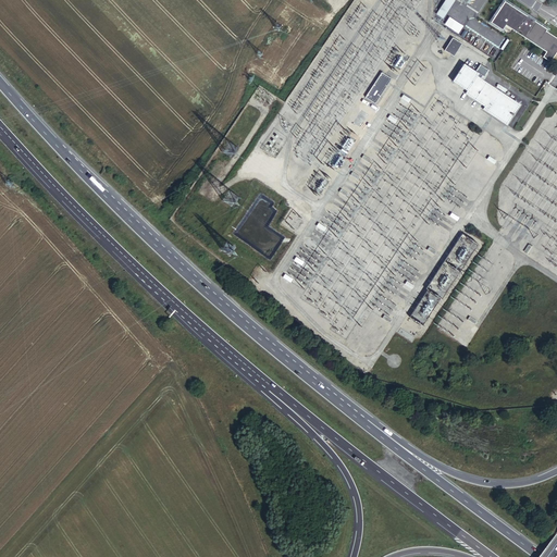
[(444,16),(449,0),(442,0),(436,14),(444,16)]
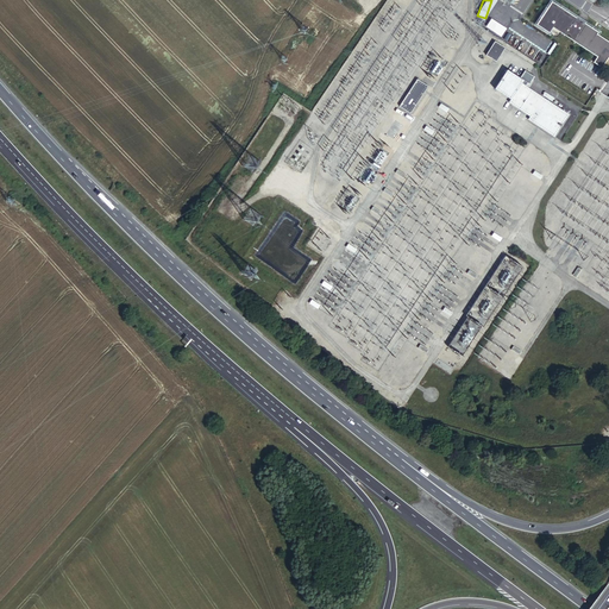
[(579,17),(552,0),(538,23),(551,31),(554,26),(591,50),(598,55),(595,61),(603,66),(608,56),(608,39),(598,32),(600,30),(586,22),(579,17)]
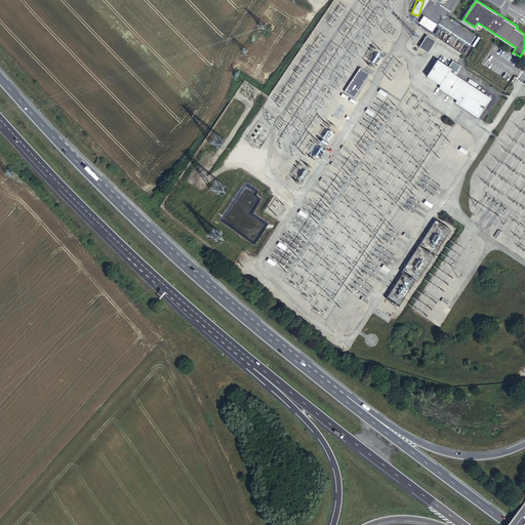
[(436,40),(427,35),(419,46),(429,52),(436,40)]
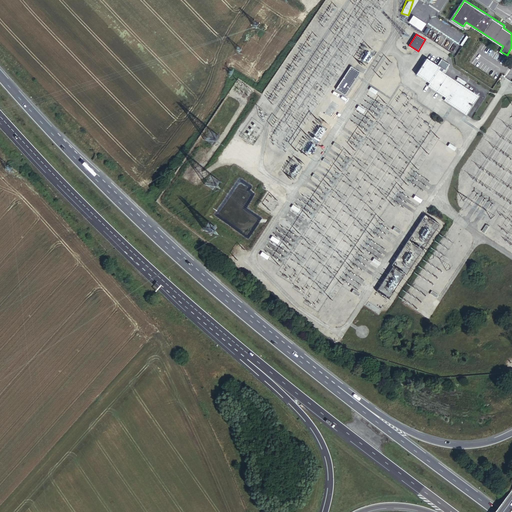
[(437,64),(427,57),(416,74),(429,83),(439,69),(440,66),(437,64)]
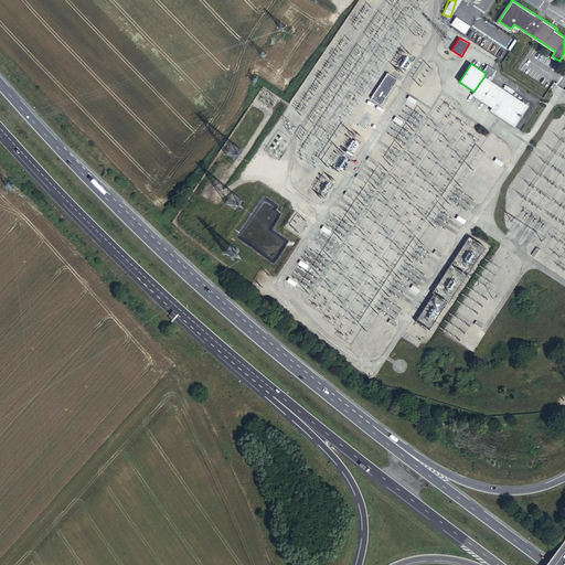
[(496,71),(487,64),(482,71),(486,73),(492,77),(496,71)]
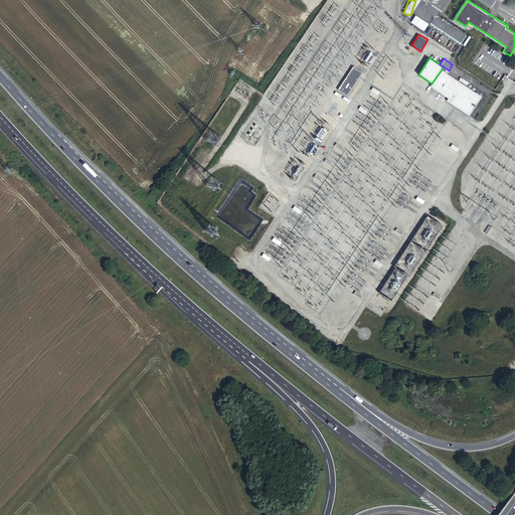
[(347,96),(362,71),(353,66),(338,90),(347,96)]
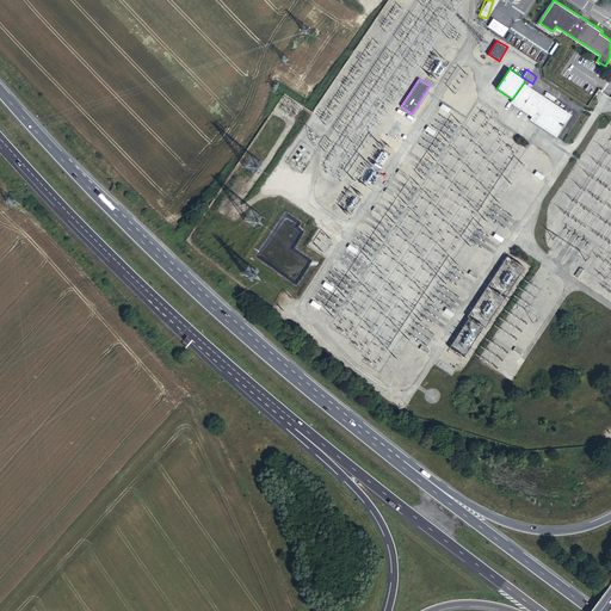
[(572,115),(524,82),(512,99),(511,102),(532,116),(530,119),(556,137),(572,115)]
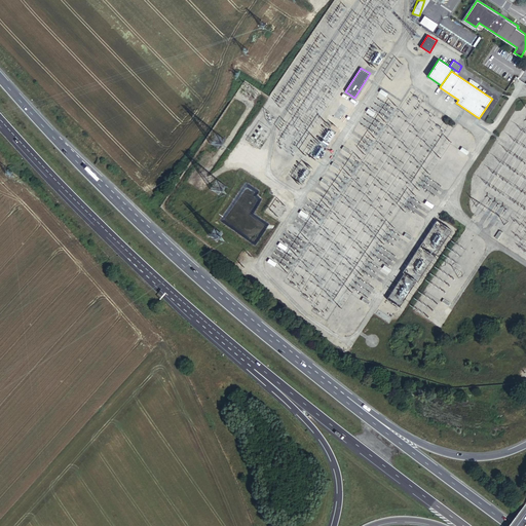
[(376,112),(368,108),(366,111),(373,116),(376,112)]
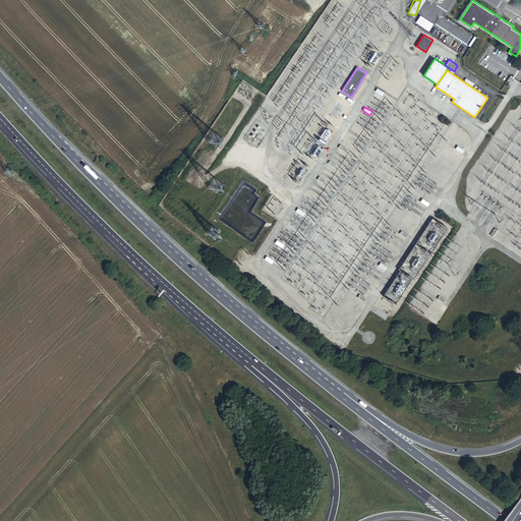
[(348,149),(340,143),(338,147),(346,152),(348,149)]
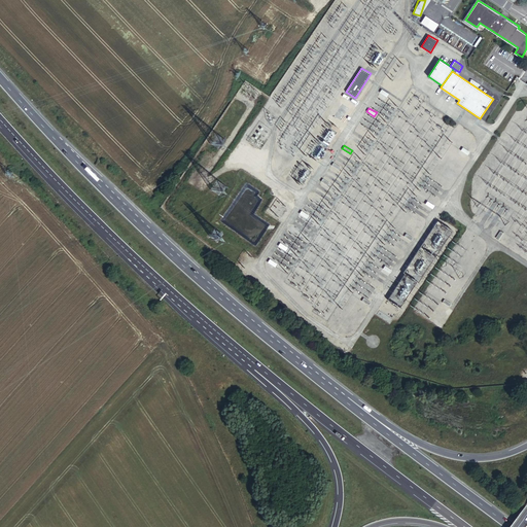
[(309,215),(301,210),(299,213),(307,218),(309,215)]
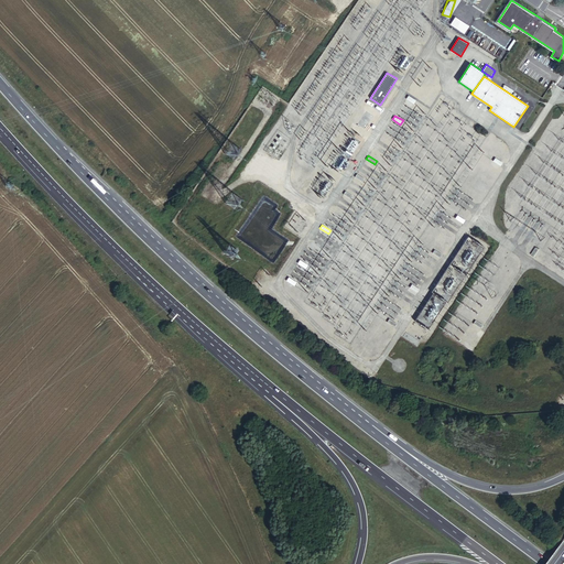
[(466,236),(462,251),(475,255),(481,256),(486,241),(466,236)]
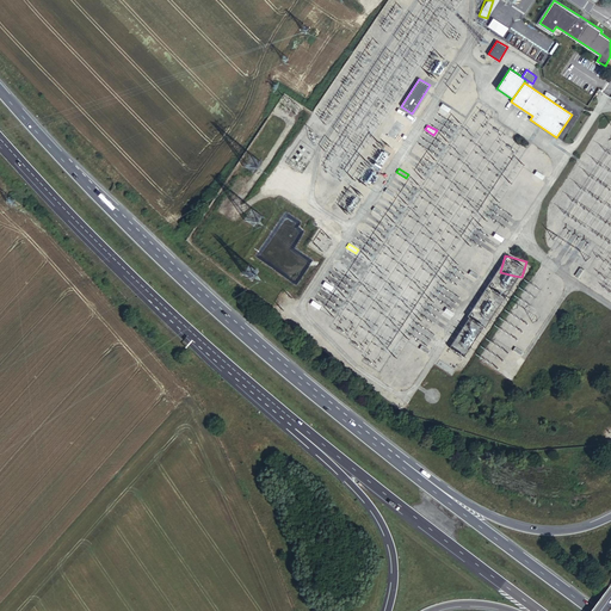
[(321,306),(313,300),(310,303),(319,309),(321,306)]
